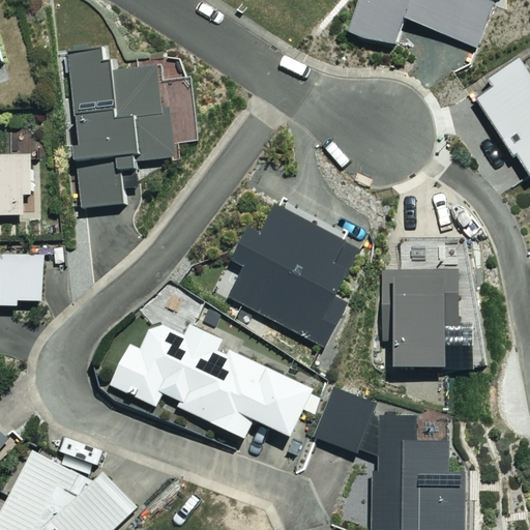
[(157,99),(155,65),(108,67),(108,59),(99,60),(98,51),(70,52),(80,207),(122,205),(119,160),(170,157),(167,99),(157,99)]
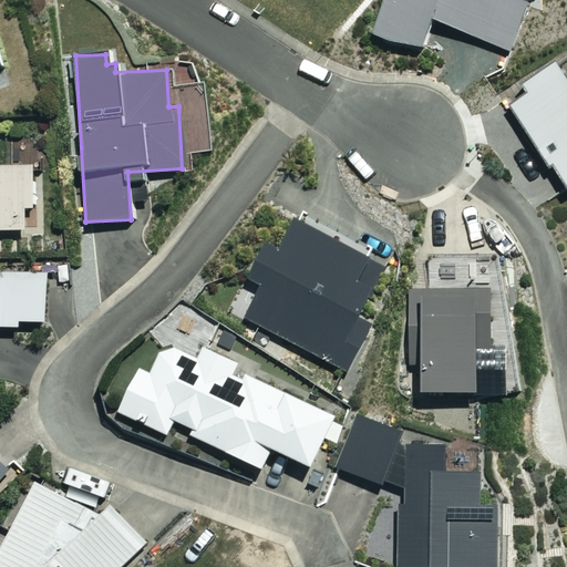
[(566,198),(566,92),(558,79),(508,111),(566,199),(566,198)]
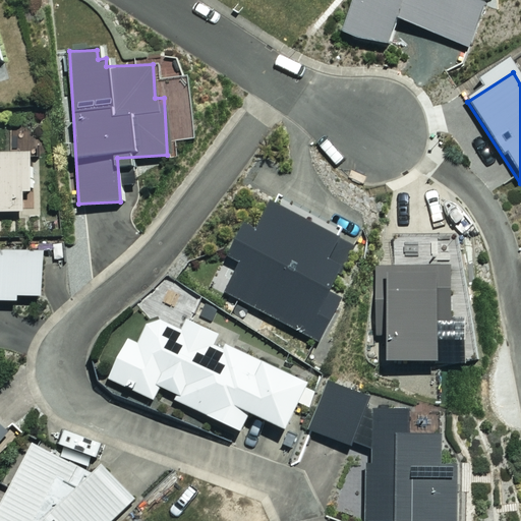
[(0,153),(0,210),(20,210),(20,189),(32,189),(31,152),(0,153)]
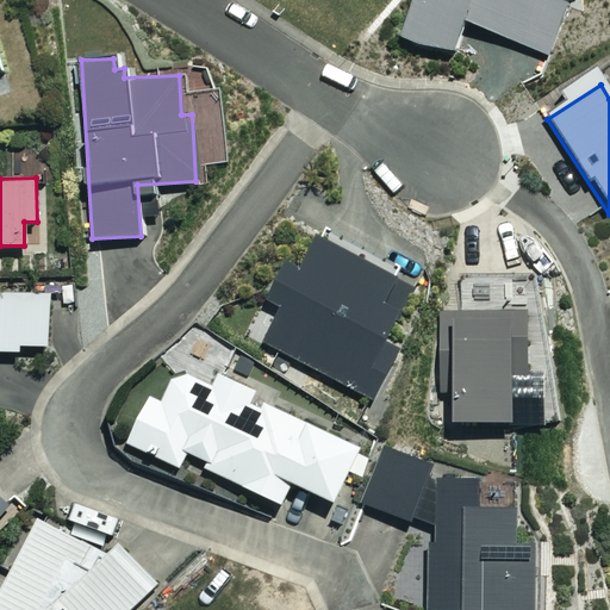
[(411,286),(316,237),(299,271),(284,262),(265,300),(281,309),(263,342),(371,399),(397,349),(383,342),(411,286)]
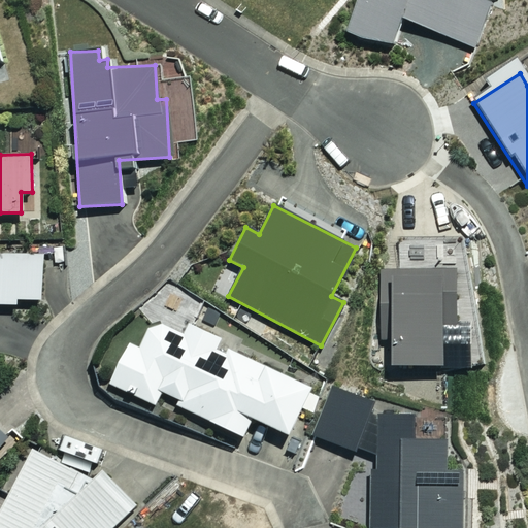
[(0,254),(0,303),(41,303),(41,254),(0,254)]
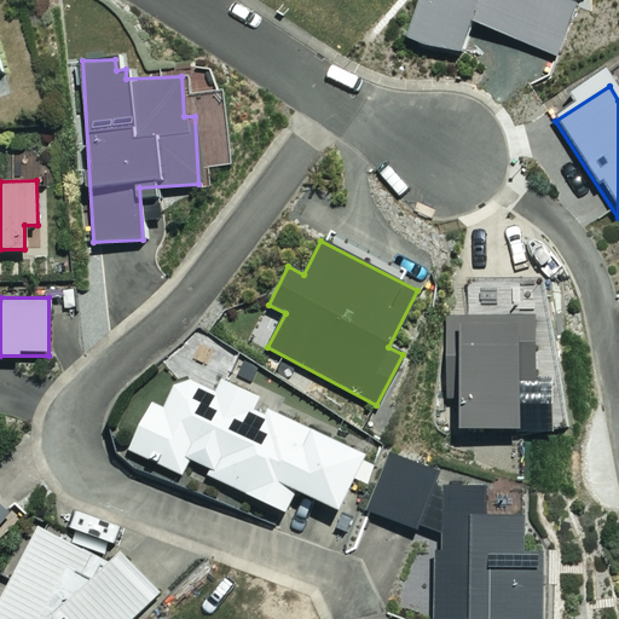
[(532,314),(443,314),(443,398),(457,398),(457,427),(515,427),(515,381),(532,381),(532,314)]
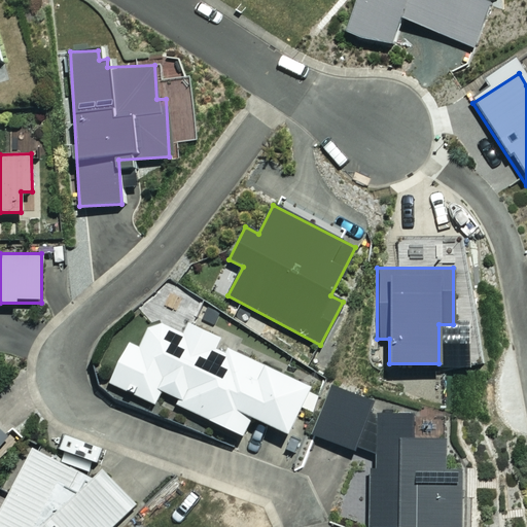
[(154,403),(162,389),(180,397),(177,405),(243,435),(251,417),(286,433),(308,386),(216,344),(218,338),(188,323),(183,335),(151,320),(139,346),(128,341),(108,382),(154,403)]
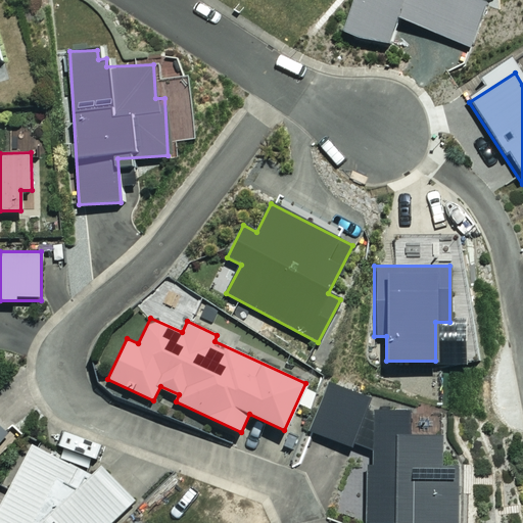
[(364,410),(368,398),(328,384),(312,430),(370,449),(365,522),(383,522),(454,522),(458,463),(438,461),(440,436),(407,434),(409,415),(372,412),(364,410)]
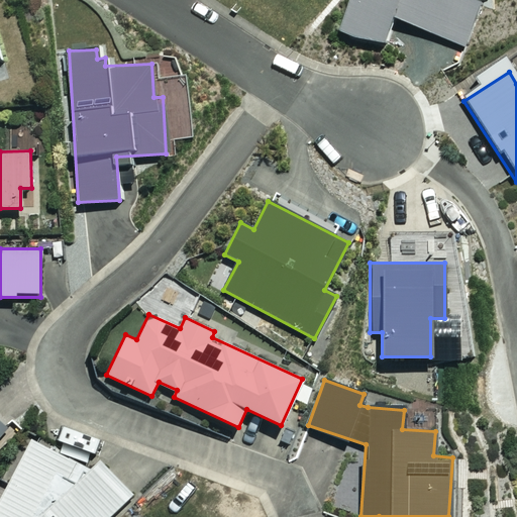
[(88,472),(32,439),(3,491),(0,488),(0,516),(108,516),(131,496),(99,460),(88,472)]
